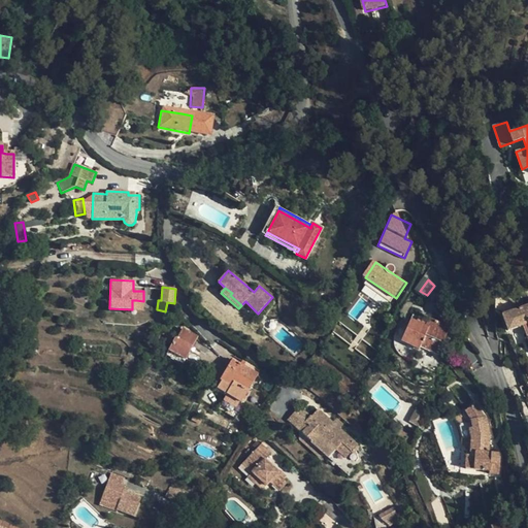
[(144,301),(143,301),(136,300),(132,300),(132,308),(143,309),(143,305),(144,301)]
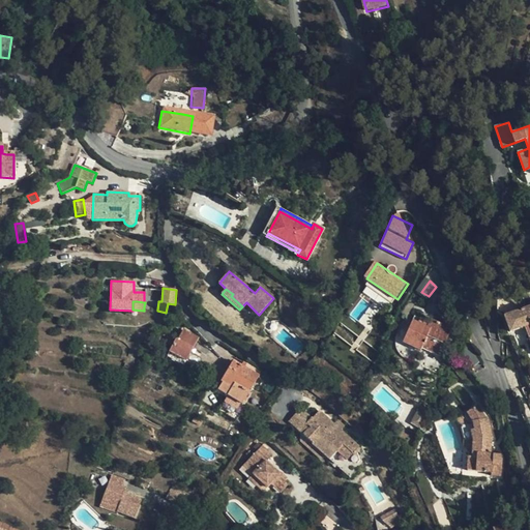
[(529,304),(504,315),(510,331),(525,326),(529,341),(529,304)]
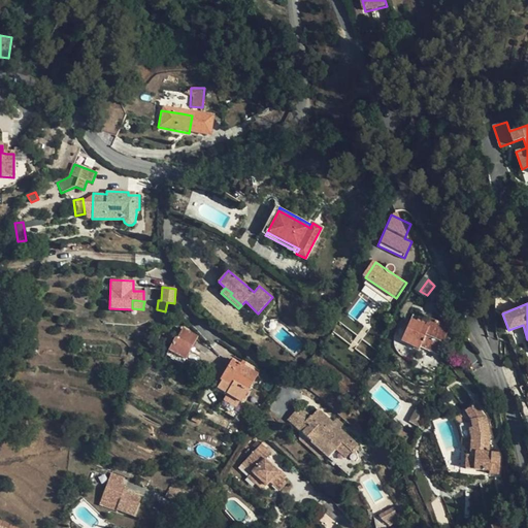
[(414,314),(411,319),(426,326),(428,321),(414,314)]
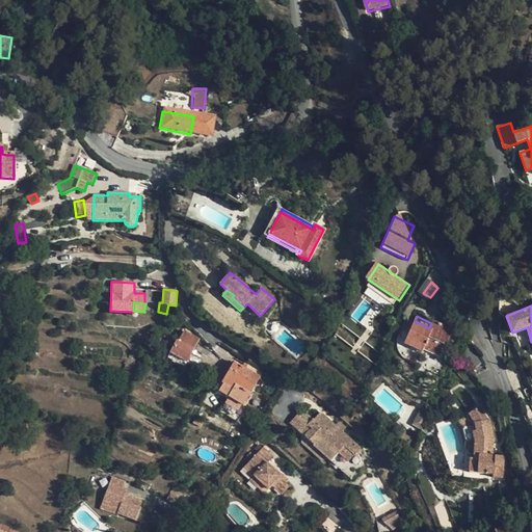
[(433,319),(431,323),(429,328),(415,321),(406,341),(442,356),(453,328),(433,319)]
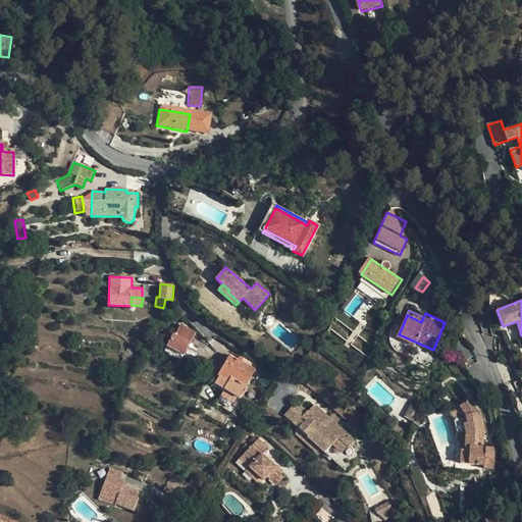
[(167,347),(183,355),(184,356),(196,333),(183,325),(176,335),(174,333),(167,347)]
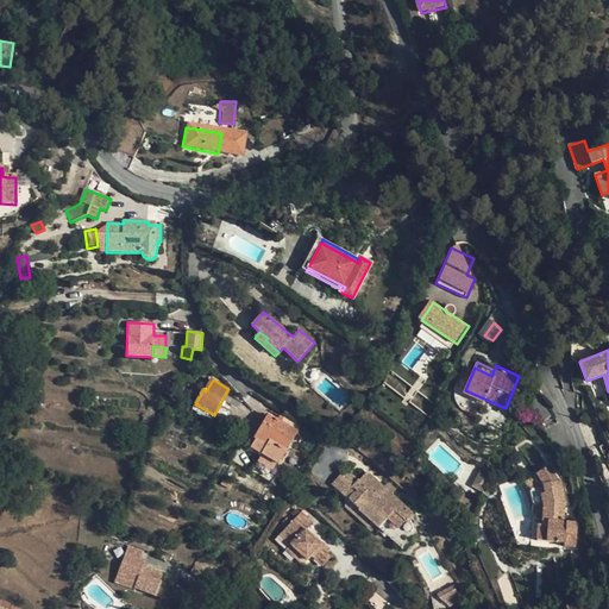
[(552,415),(538,393),(527,410),(539,425),(552,415)]
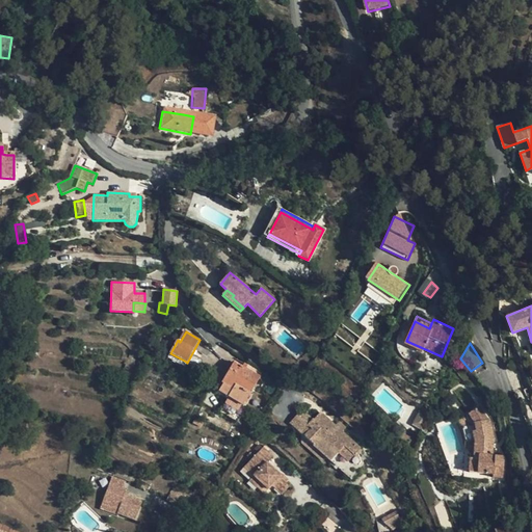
[(183,366),(186,362),(170,353),(168,356),(183,366)]
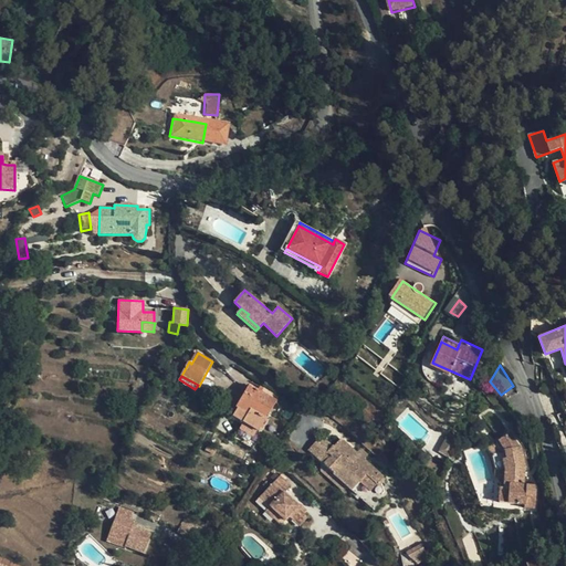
[(264,388),(252,380),(236,407),(238,409),(232,417),(238,420),(239,419),(242,421),(233,435),(252,447),(261,432),(259,431),(276,400),(262,391),(264,388)]
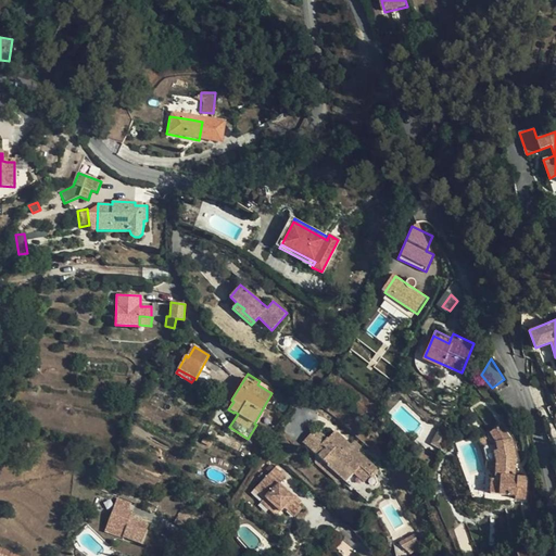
[(495,460),(495,468),(495,480),(492,479),(491,493),(517,494),(517,497),(525,498),(526,477),(515,476),(515,458),(512,439),(503,425),(490,432),(495,440),(497,451),(493,451),(495,460)]
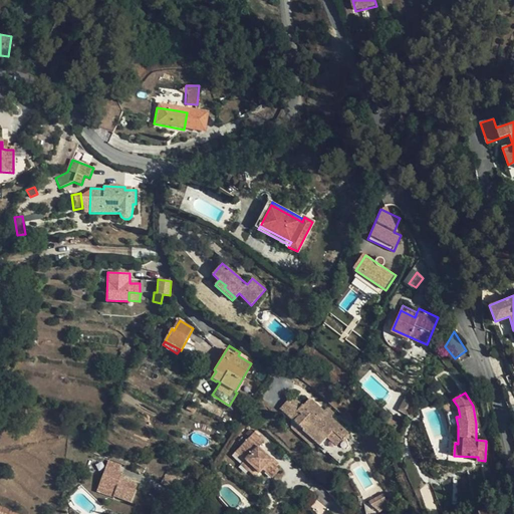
[(281,409),(295,421),(306,409),(303,406),(292,396),(281,409)]
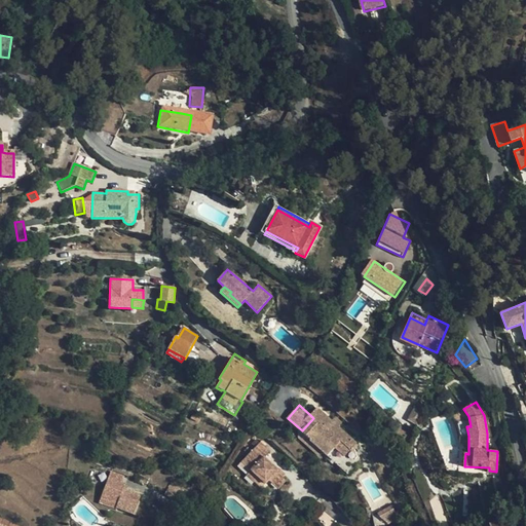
[(317,407),(310,415),(313,418),(302,430),(303,433),(322,449),(328,454),(334,447),(335,448),(340,442),(349,450),(355,443),(338,426),(332,420),(317,407)]
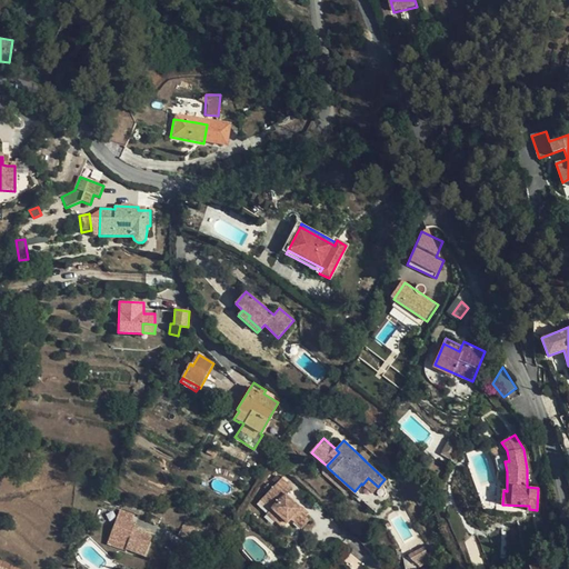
[(497,479),(507,479),(507,471),(505,461),(509,461),(507,450),(501,442),(490,450),(493,457),(498,471),(497,479)]
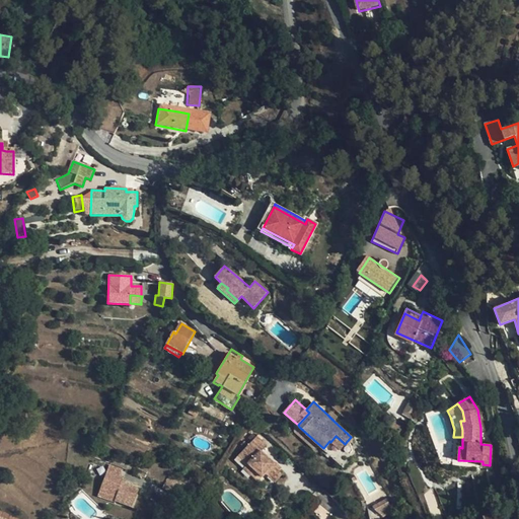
[(331,412),(327,415),(334,421),(337,417),(331,412)]
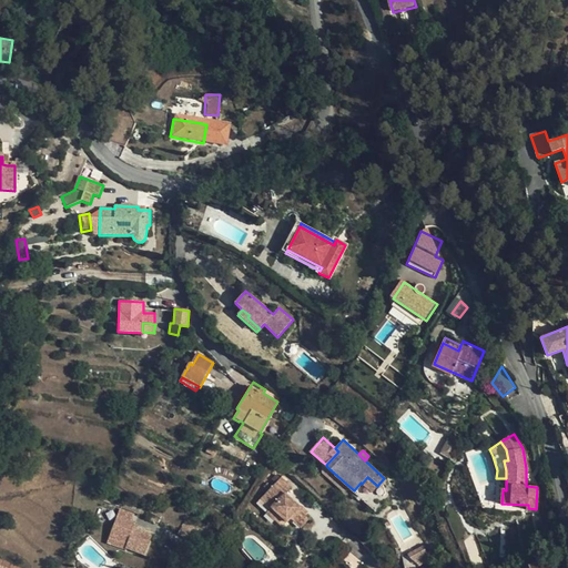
[(343,490),(347,485),(327,467),(323,473),(343,490)]
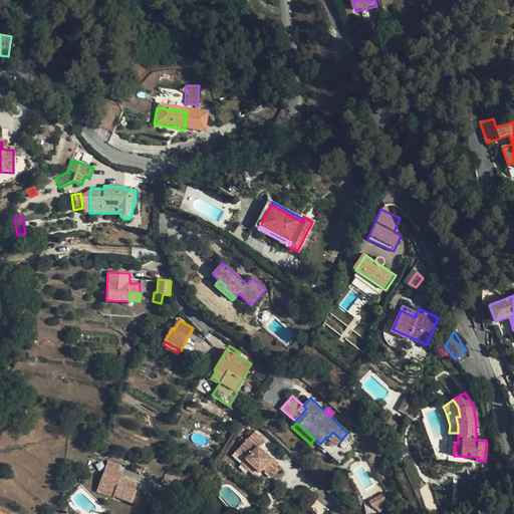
[(265,435),(256,426),(237,444),(245,453),(253,461),(260,468),(263,464),(272,473),(280,466),(277,463),(279,460),(273,453),(271,455),(258,441),(265,435)]
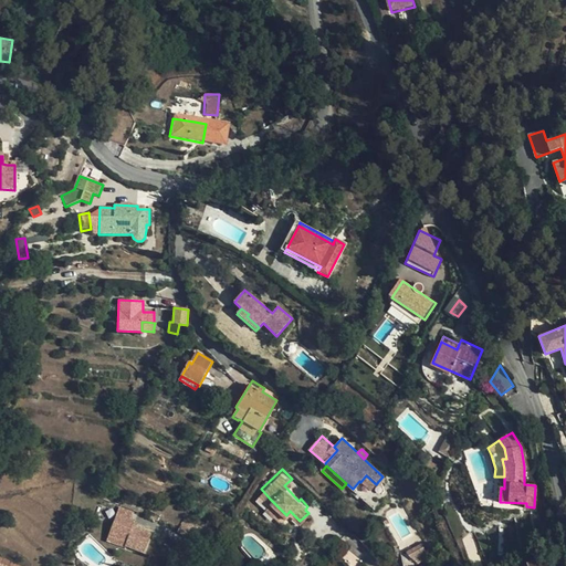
[(369,490),(376,484),(366,475),(360,482),(369,490)]
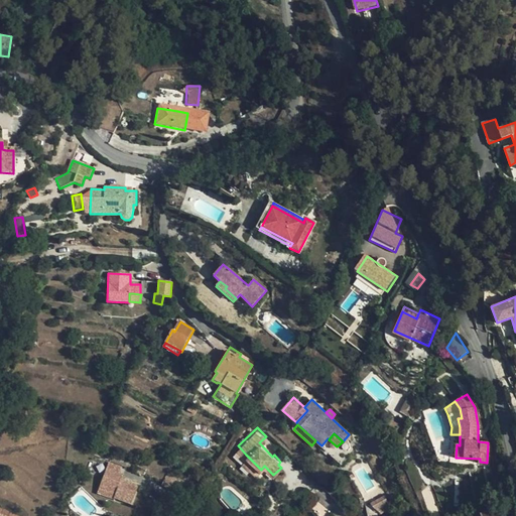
[(254,463),(246,455),(242,459),(250,467),(254,463)]
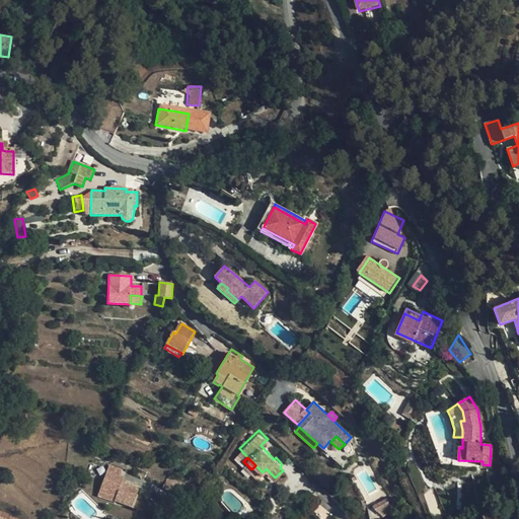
[(115,501),(122,503),(132,508),(139,489),(122,483),(124,477),(120,476),(123,470),(110,465),(100,492),(112,496),(117,498),(115,501)]
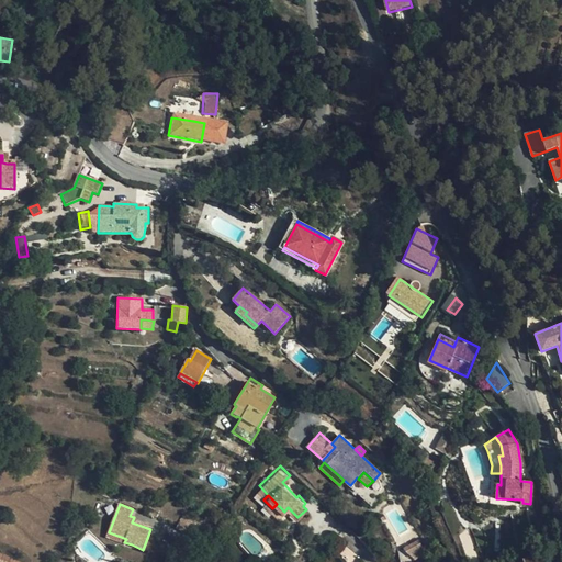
[(406,546),(408,557),(422,553),(419,542),(406,546)]
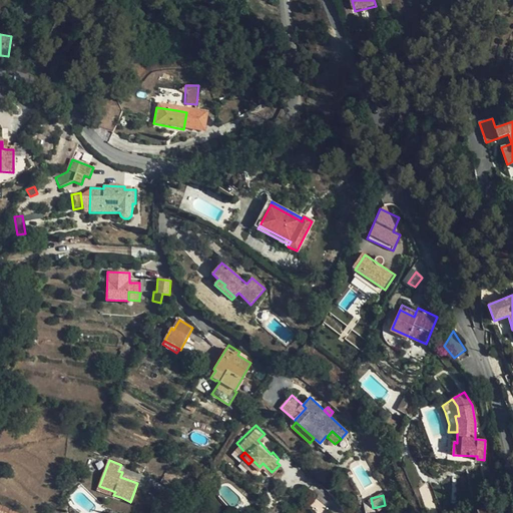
[(490,506),(492,512),(502,512),(499,503),(490,506)]
